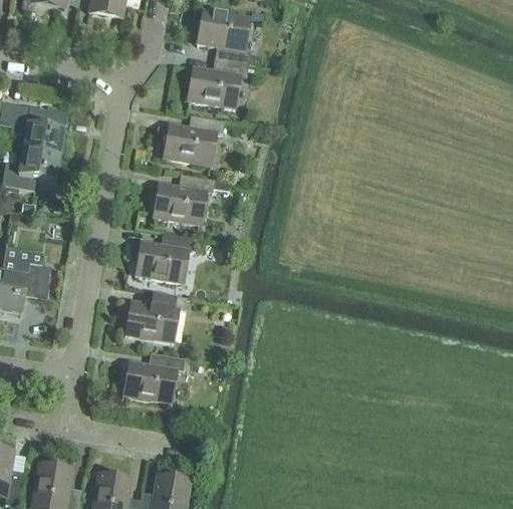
[(32,0),(32,2),(65,8),(66,0),(32,0)]
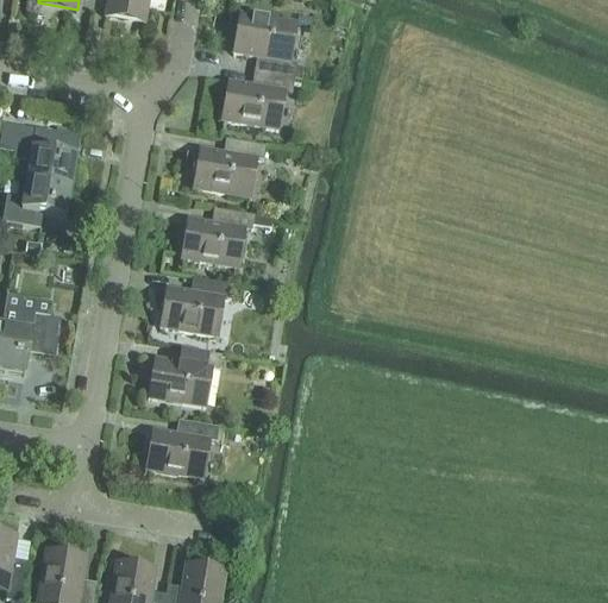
[(107,0),(106,14),(145,22),(148,0),(107,0)]
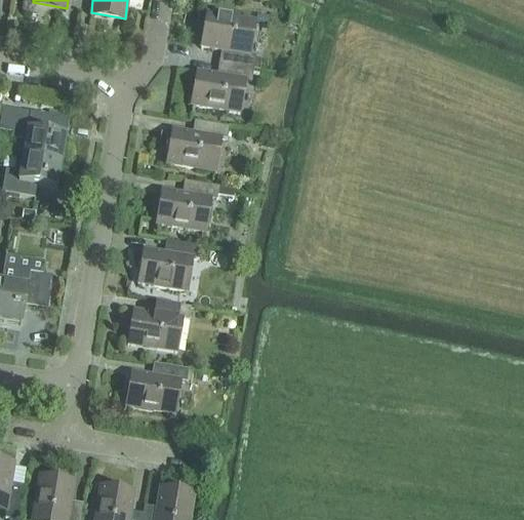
[(219,60),(254,66),(256,53),(250,52),(256,18),(207,10),(201,44),(222,47),(219,60)]
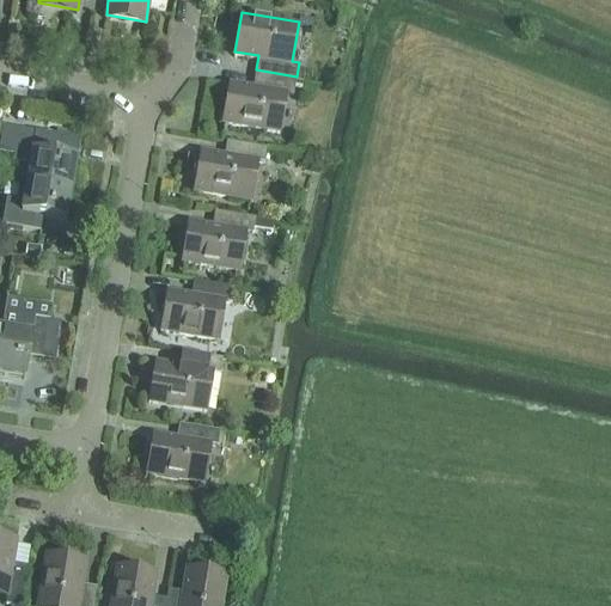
[(297,77),(256,69),(254,84),(230,80),(222,120),(281,129),(287,90),(294,91),(297,77)]
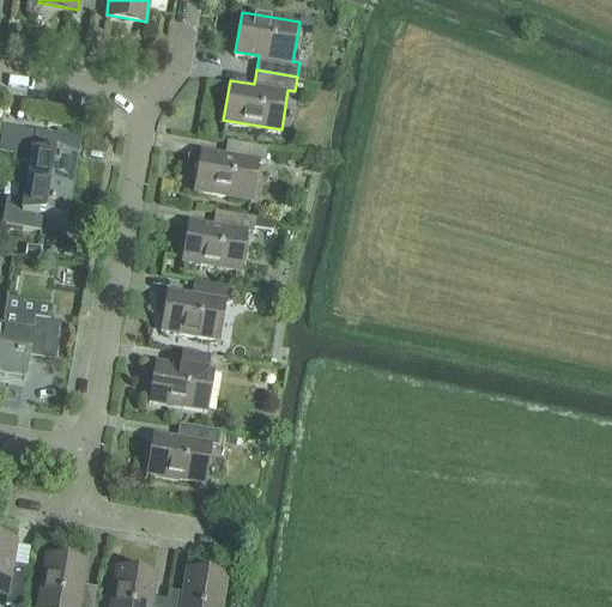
[(30,159),(26,180),(72,187),(77,156),(74,156),(76,151),(77,151),(80,134),(36,127),(4,122),(0,140),(0,147),(14,151),(13,157),(30,159)]
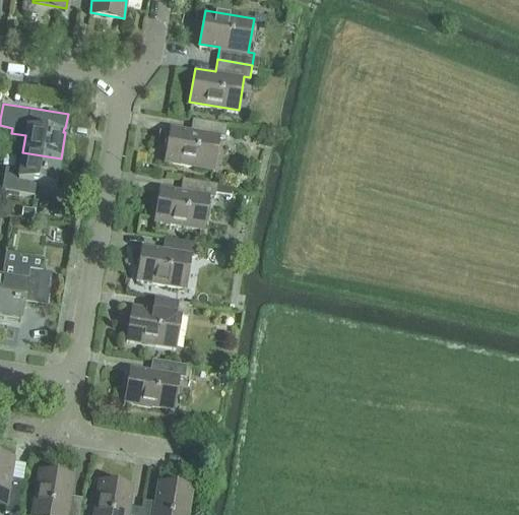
[(225,134),(228,122),(193,117),(191,129),(171,126),(165,159),(214,167),(219,133),(225,134)]
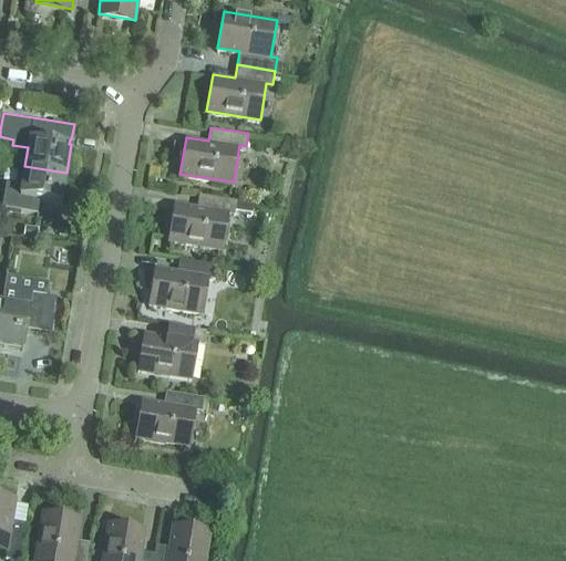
[(67,173),(24,166),(22,183),(7,179),(2,204),(38,210),(40,197),(61,200),(67,173)]
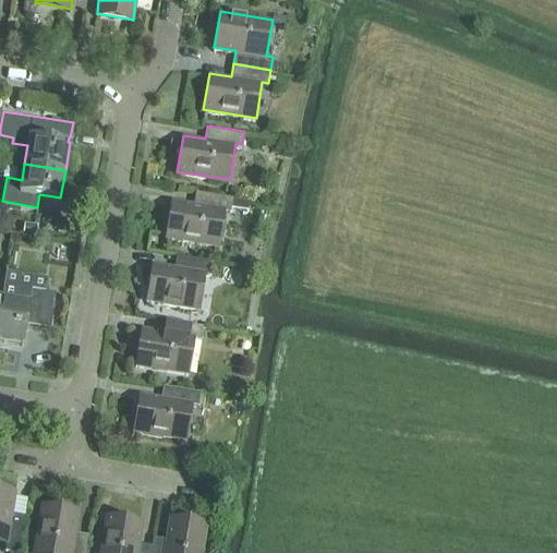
[(231,205),(233,195),(203,191),(201,204),(194,203),(172,200),(166,236),(219,244),(225,208),(231,209),(231,208),(231,205)]
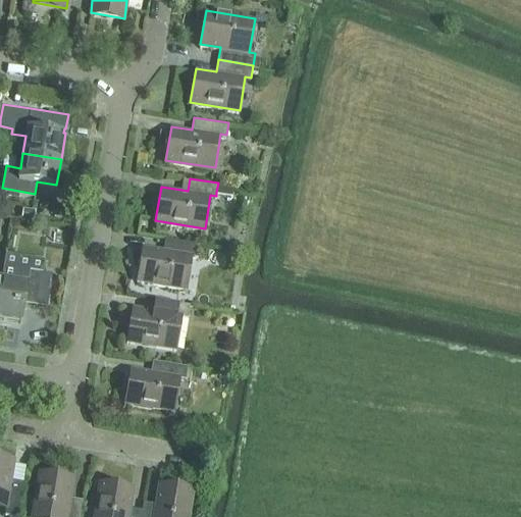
[(216,192),(216,195),(232,197),(235,186),(218,183),(216,192)]
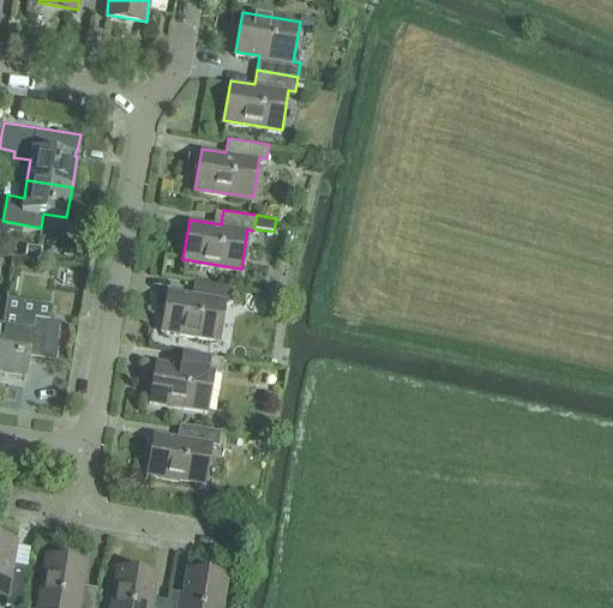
[(26,252),(40,254),(41,245),(28,242),(26,252)]
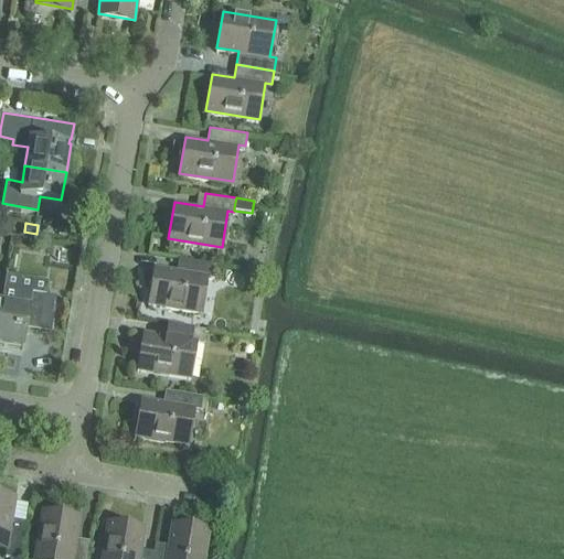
[(214,275),(216,261),(179,256),(177,269),(155,266),(149,302),(202,310),(208,275),(214,275)]
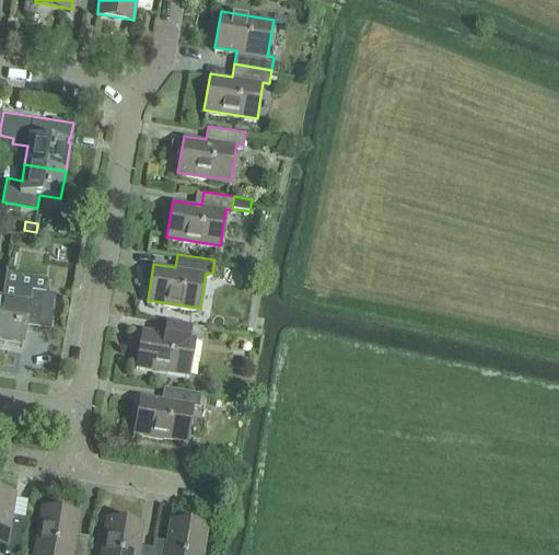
[(1,298),(0,305),(0,339),(23,344),(26,322),(51,326),(57,291),(22,286),(19,301),(1,298)]
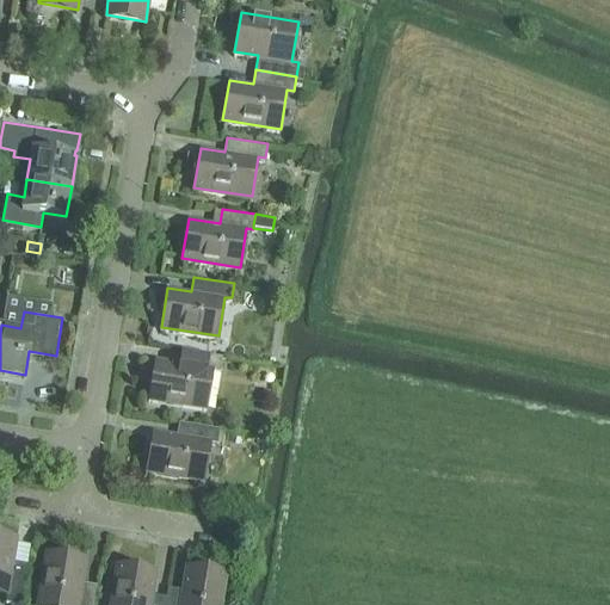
[(220,369),(222,355),(182,347),(179,362),(155,358),(149,397),(207,407),(213,368),(220,369)]
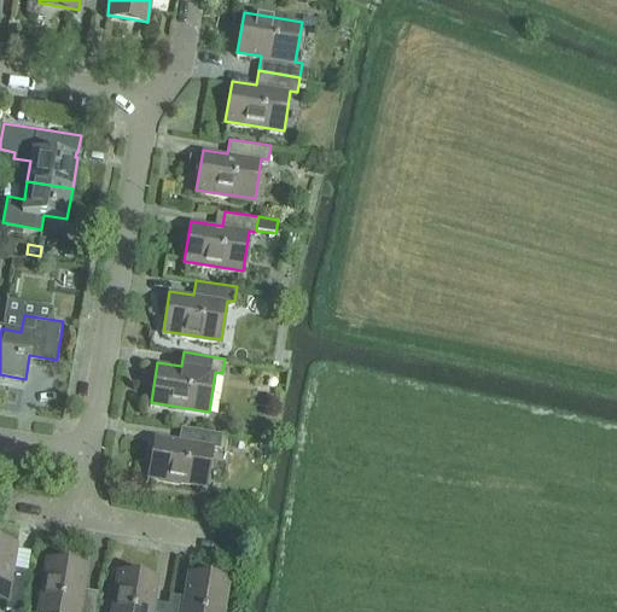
[(220,447),(222,431),(181,425),(179,439),(155,435),(149,474),(207,484),(213,446),(220,447)]
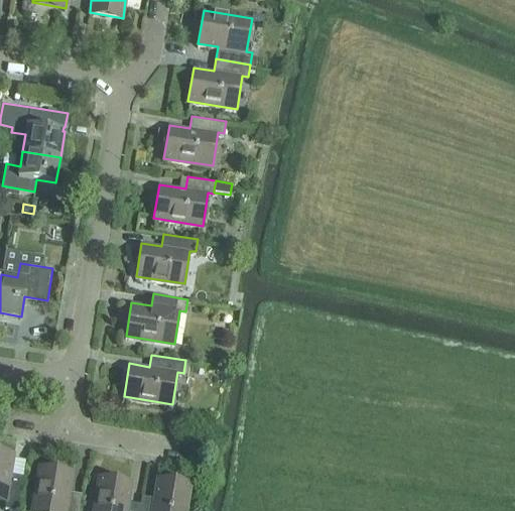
[(17,508),(23,474),(11,472),(14,452),(0,449),(0,499),(6,500),(5,506),(17,508)]
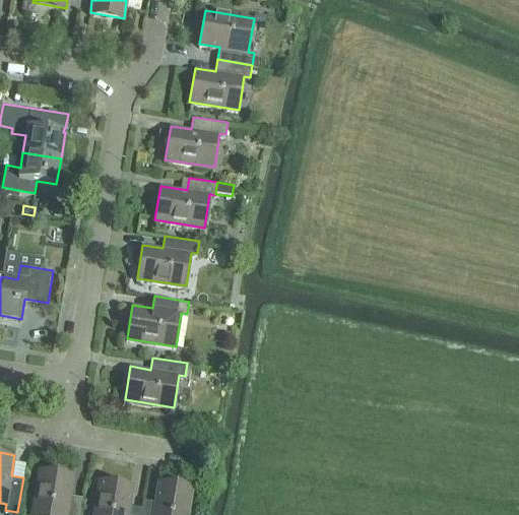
[(78,514),(82,496),(70,494),(73,473),(40,468),(31,514),(78,514)]
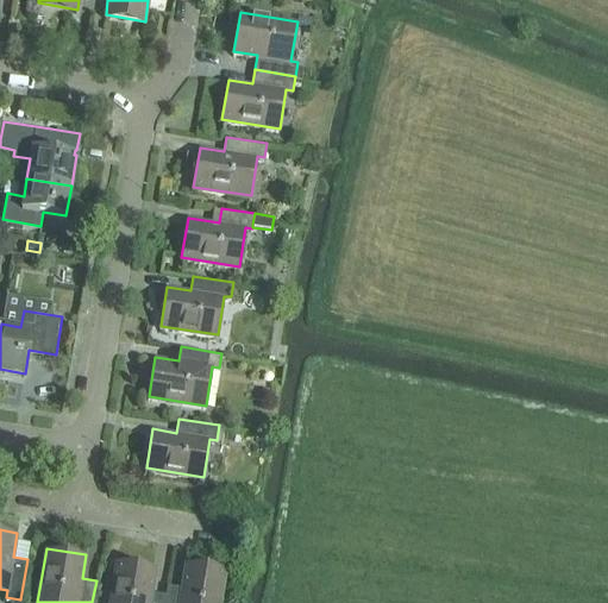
[(164,602),(167,592),(152,590),(156,566),(117,560),(108,602),(164,602)]
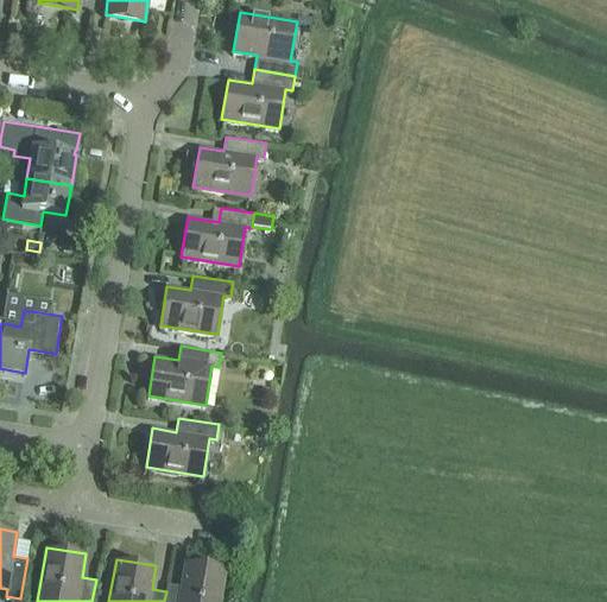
[(219,601),(225,568),(185,561),(182,584),(168,582),(166,591),(164,601),(219,601)]
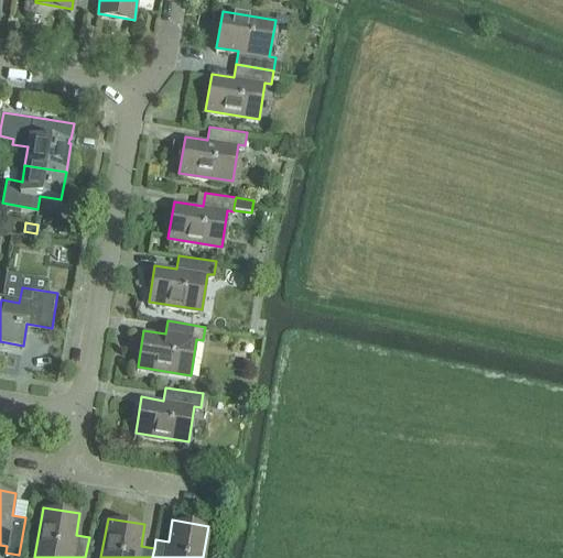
All buildings are outlined.
